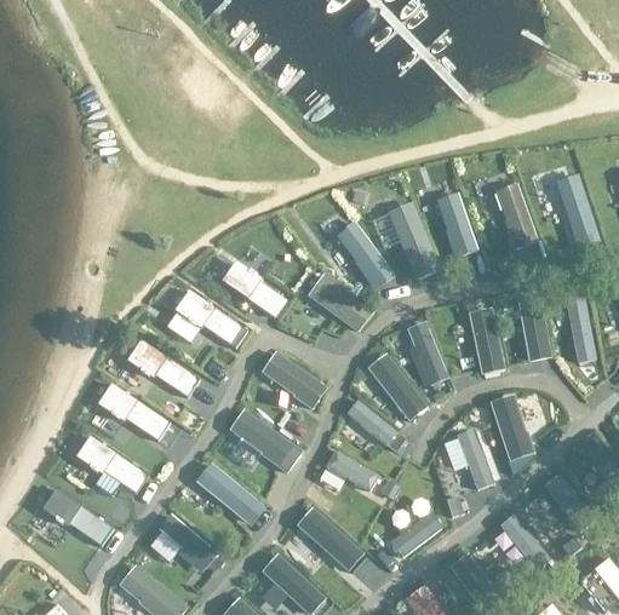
[(575,240),(596,234),(577,176),(568,179),(567,177),(554,180),(559,194),(560,194),(575,240)]
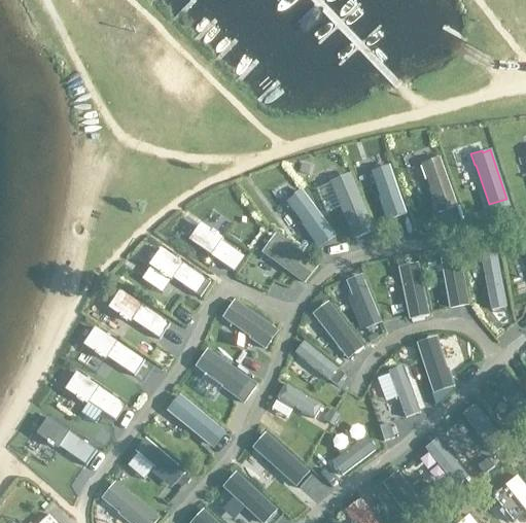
[(432,159),(430,158),(422,161),(420,165),(423,172),(425,173),(430,187),(434,188),(432,193),(430,194),(435,210),(455,204),(439,157),(432,159)]
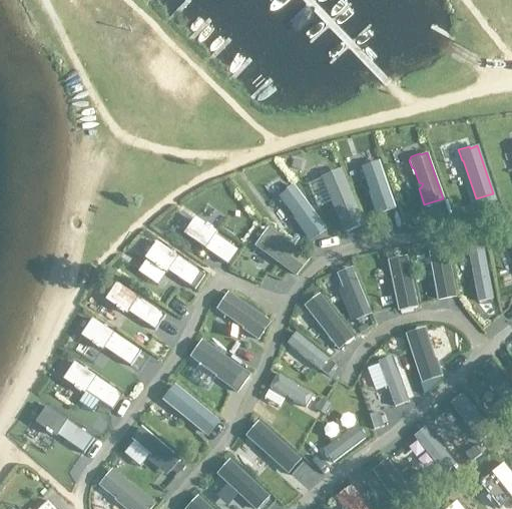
[(365,176),(370,189),(374,191),(372,195),(369,196),(375,212),(394,205),(378,160),(372,162),(370,161),(362,163),(360,167),(363,175),(365,176)]
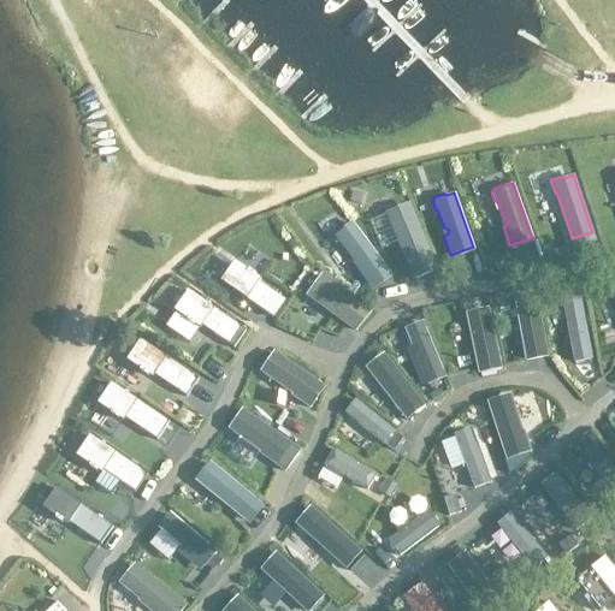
[(412,268),(431,261),(407,206),(398,209),(397,207),(385,212),(390,224),(392,223),(412,268)]
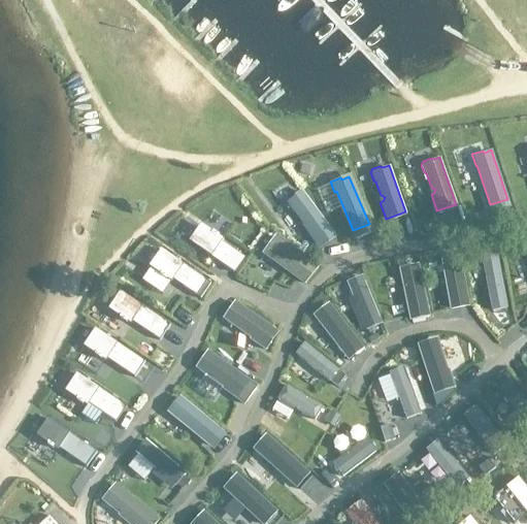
[(315,241),(331,229),(301,190),(296,194),(294,193),(288,198),(287,202),(292,209),(294,209),(303,222),(307,222),(306,226),(304,228),(315,241)]
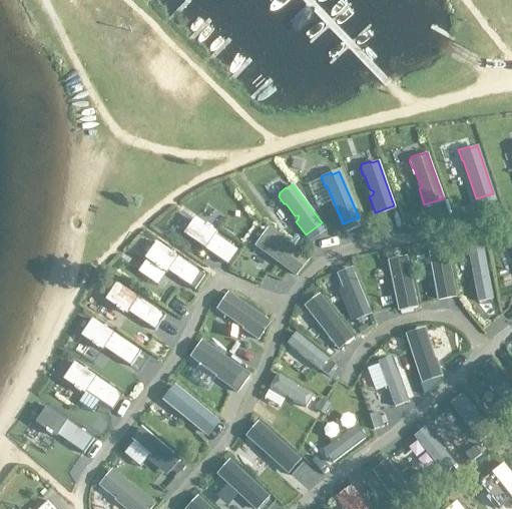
[(203,246),(225,262),(235,246),(193,217),(182,233),(193,240),(191,242),(197,246),(199,244),(202,247),(203,246)]
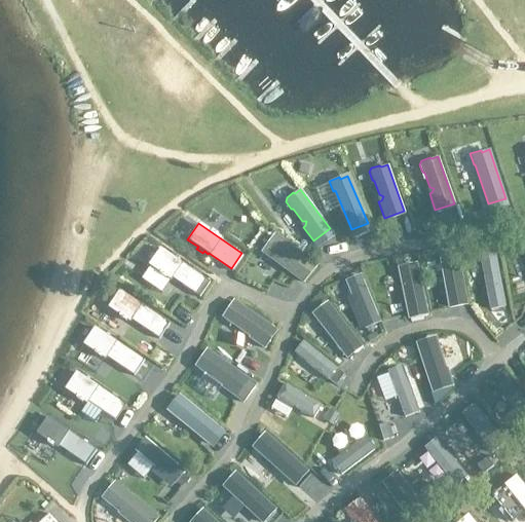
[(274,232),(261,250),(303,281),(316,262),(274,232)]
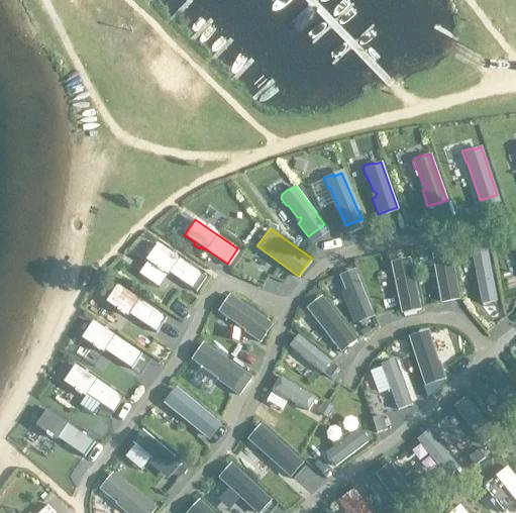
[(167,272),(168,271),(191,287),(201,272),(158,241),(146,258),(157,265),(156,267),(162,271),(163,269),(167,272)]
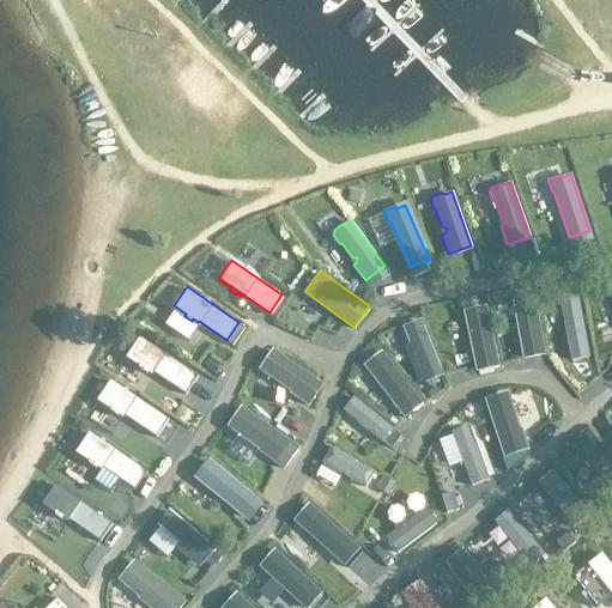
[(328,354),(341,338),(302,308),(289,324),(328,354)]
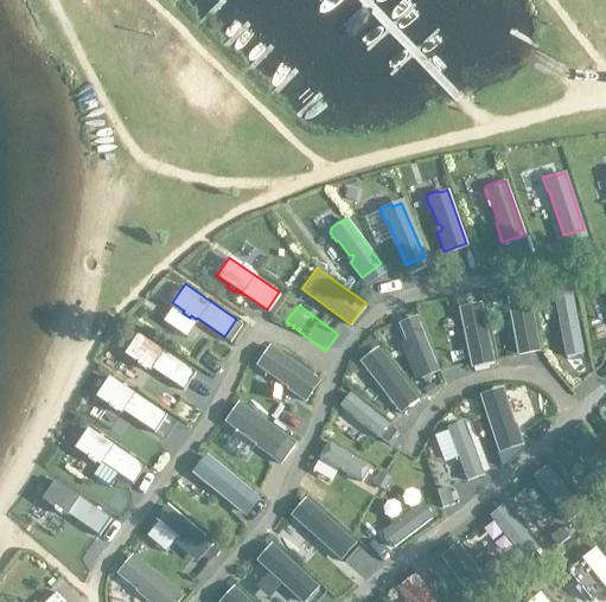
[(584,345),(580,320),(562,324),(566,347),(584,345)]
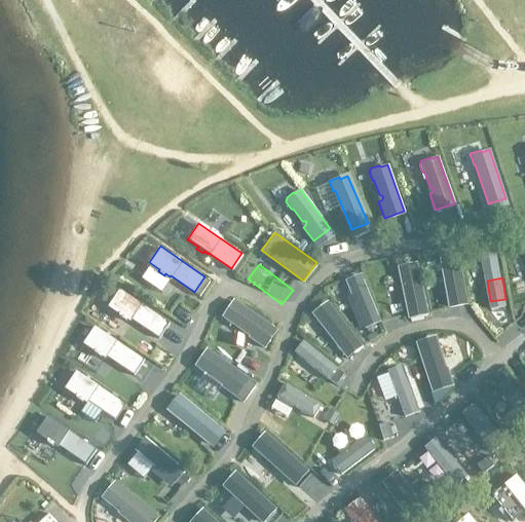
[(453,300),(469,300),(469,282),(453,282),(453,300)]
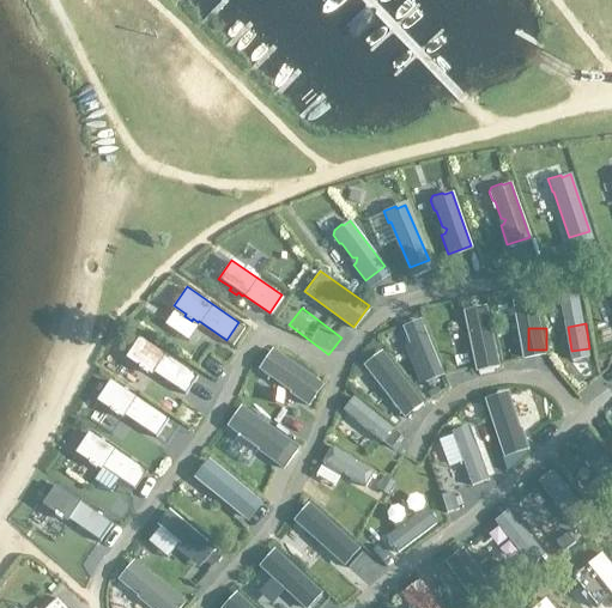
[(418,332),(406,341),(425,364),(436,354),(418,332)]
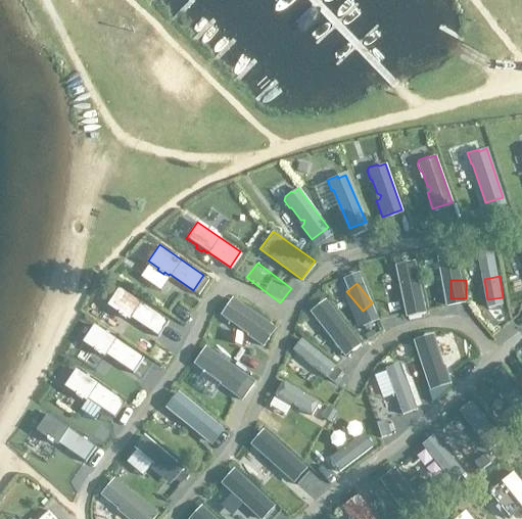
[(152,331),(162,316),(120,286),(108,302),(119,310),(117,312),(124,316),(125,314),(129,317),(130,316),(152,331)]
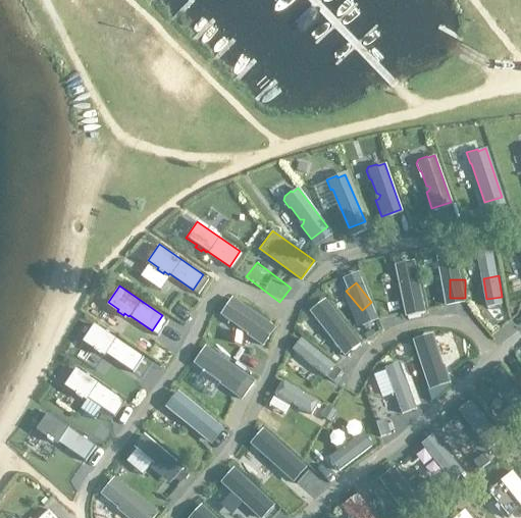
[(225,304),(221,311),(222,314),(228,319),(230,319),(243,327),(247,327),(248,330),(246,333),(263,345),(274,329),(231,299),(228,304),(225,304)]
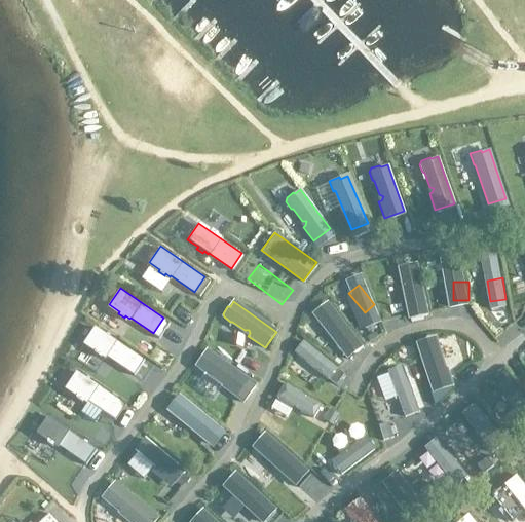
[(95,325),(84,341),(95,348),(94,350),(100,355),(101,352),(104,356),(105,355),(127,370),(138,355),(95,325)]
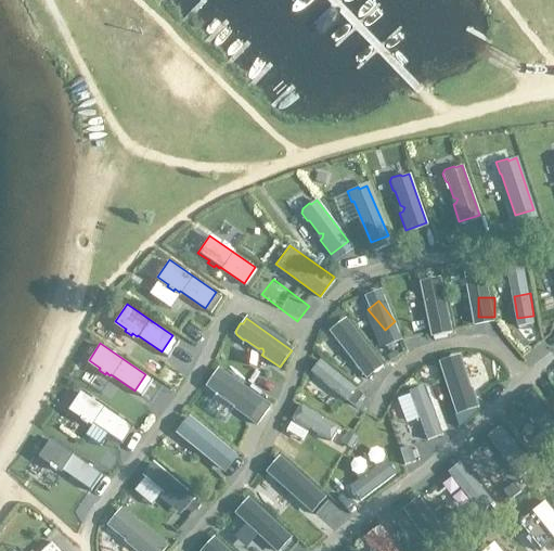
[(268,392),(280,372),(233,344),(224,359),(244,371),(241,375),(268,392)]
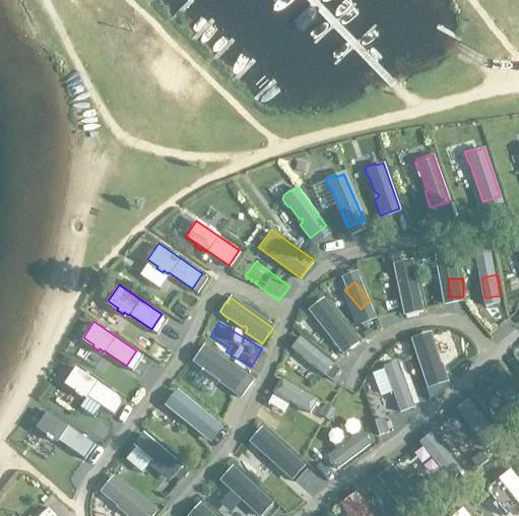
[(430,332),(411,338),(428,387),(448,380),(442,363),(440,364),(430,332)]
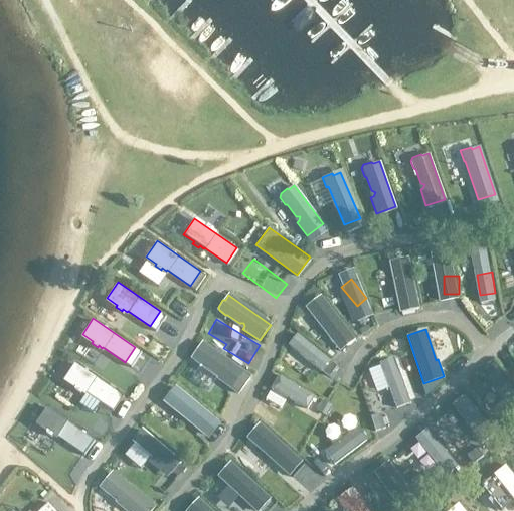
[(219,376),(218,378),(232,388),(243,372),(203,344),(200,350),(197,350),(193,357),(194,361),(200,365),(203,365),(215,373),(219,372),(219,376)]
